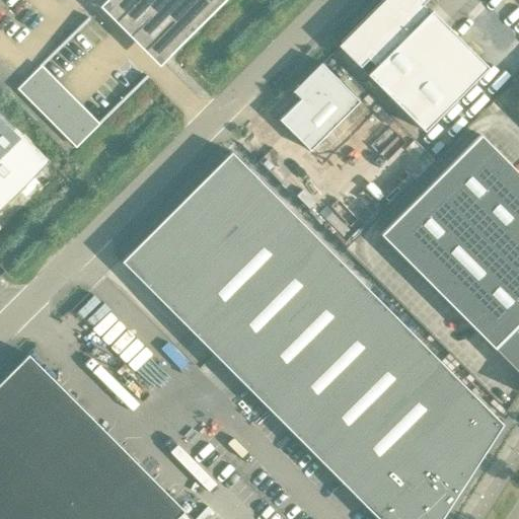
[(113,0),(168,56),(224,0),(113,0)]
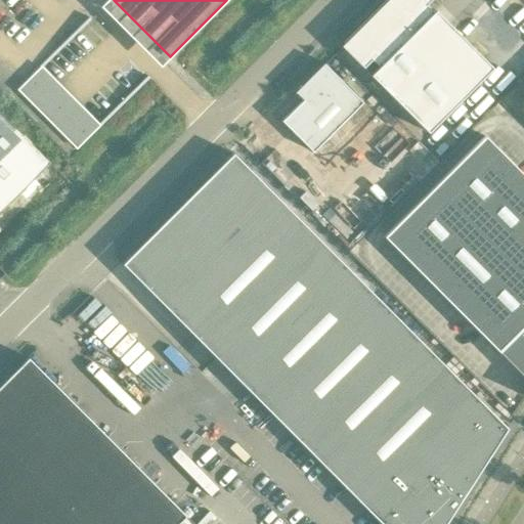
[(427,133),(492,68),(435,10),(433,12),(425,4),(429,0),(386,0),(341,46),(427,133)]
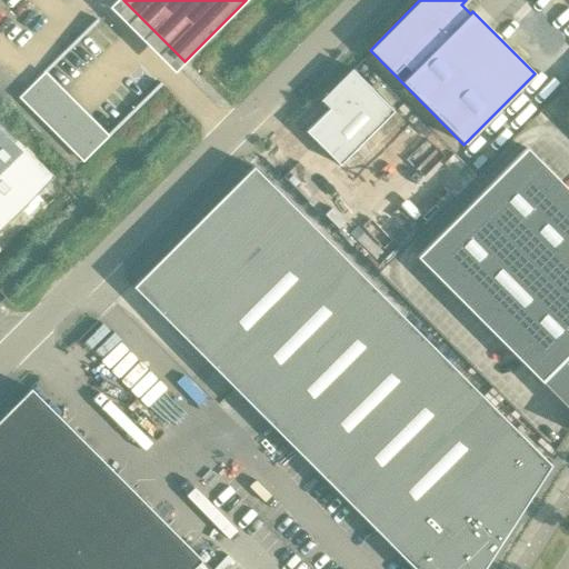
[(319,101),(297,123),(306,132),(352,178),(407,123),(351,69),(319,101)]
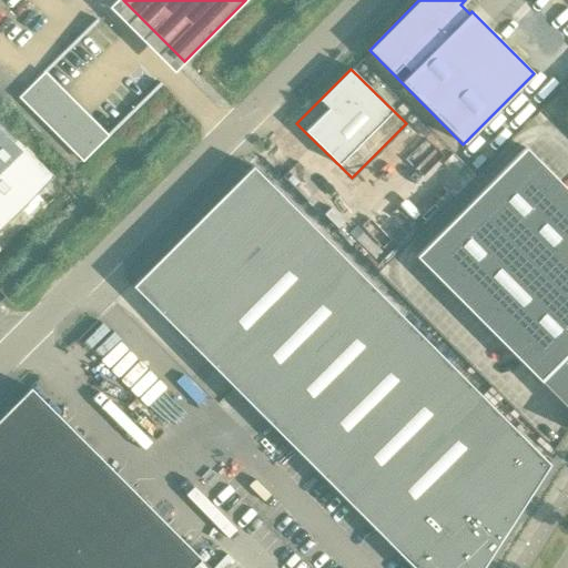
[(0,229),(53,176),(0,122),(0,229)]
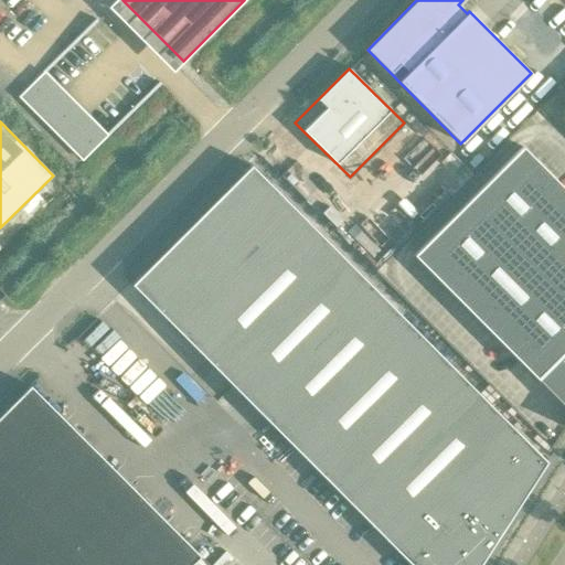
[(564,190),(522,147),(468,202),(564,299),(564,190)]
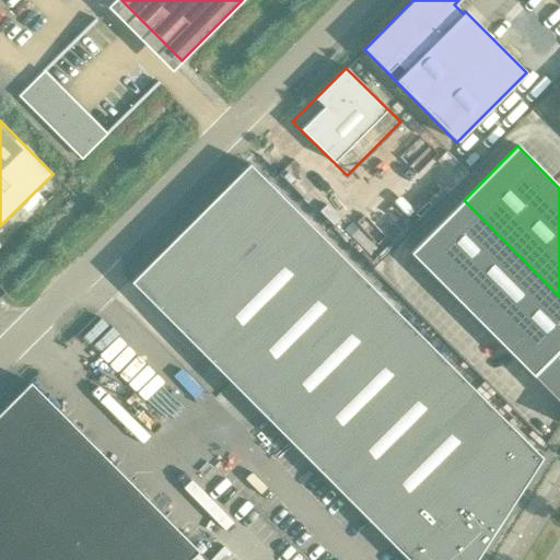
[(130,282),(407,559),(475,559),(541,457),(248,164),(130,282)]
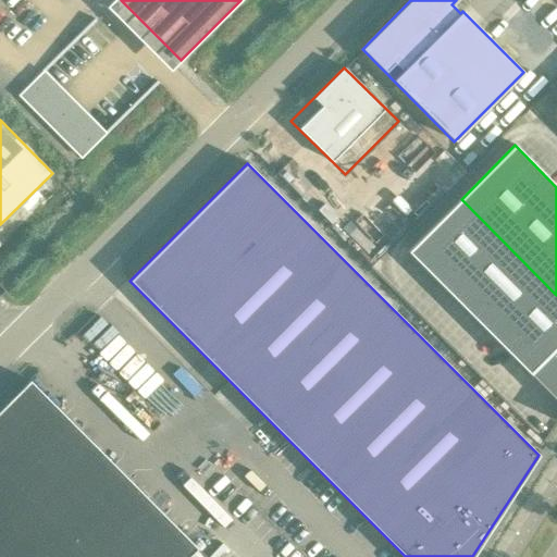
[(408,251),(556,400),(556,295),(461,199),(408,251)]
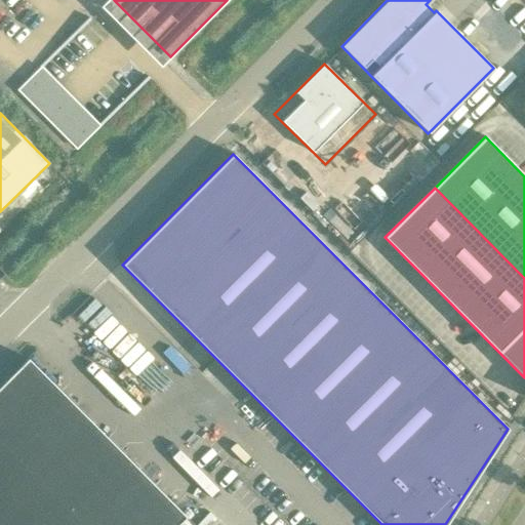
[(193,524),(64,395),(28,359),(0,387),(0,524),(193,524)]
